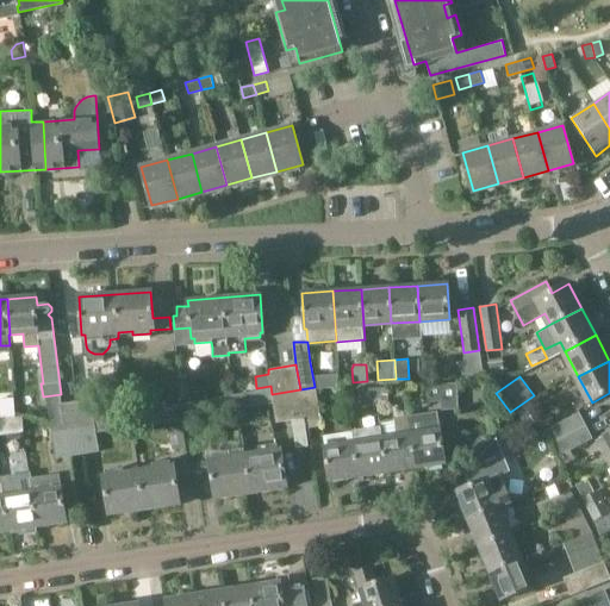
[(459,407),(456,381),(428,383),(429,401),(441,400),(441,410),(459,407)]
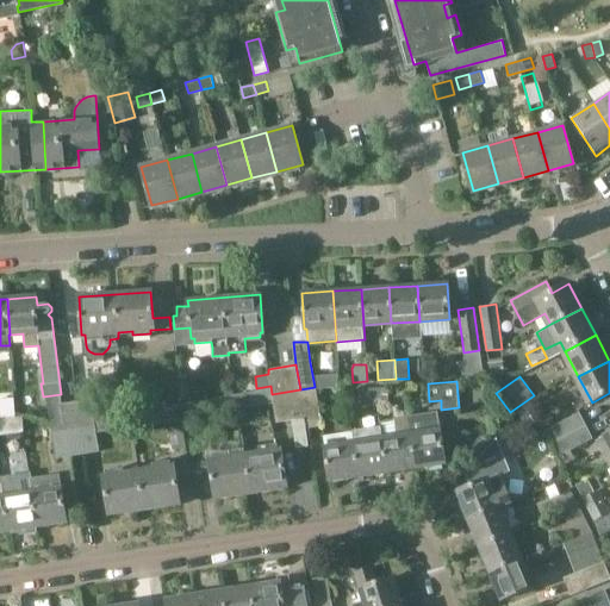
[(256,388),(259,404),(272,401),(273,400),(272,394),(271,386),(256,388)]
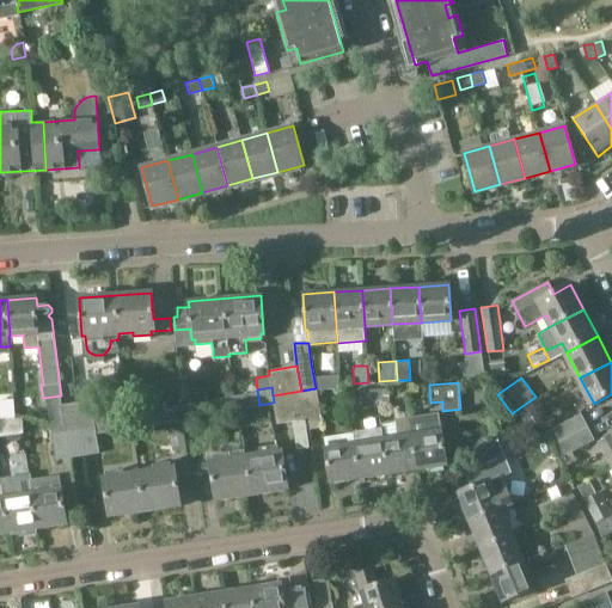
[(389,387),(375,388),(378,405),(391,405),(389,387)]
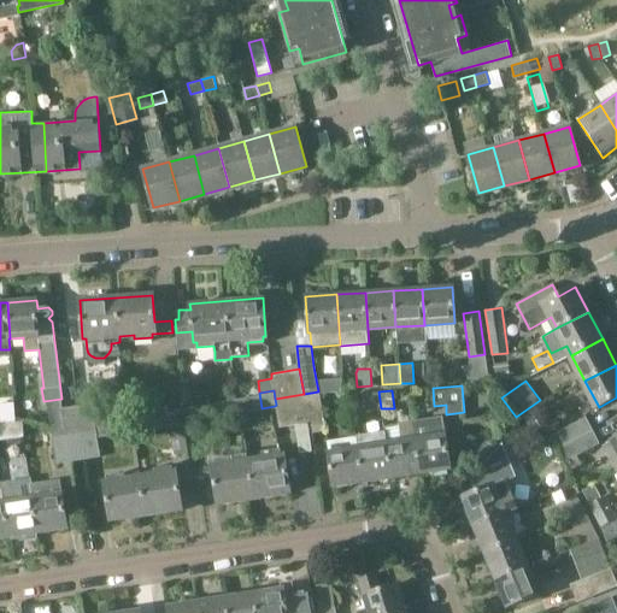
[(304,394),(309,420),(310,431),(324,429),(323,418),(318,392),(304,394)]
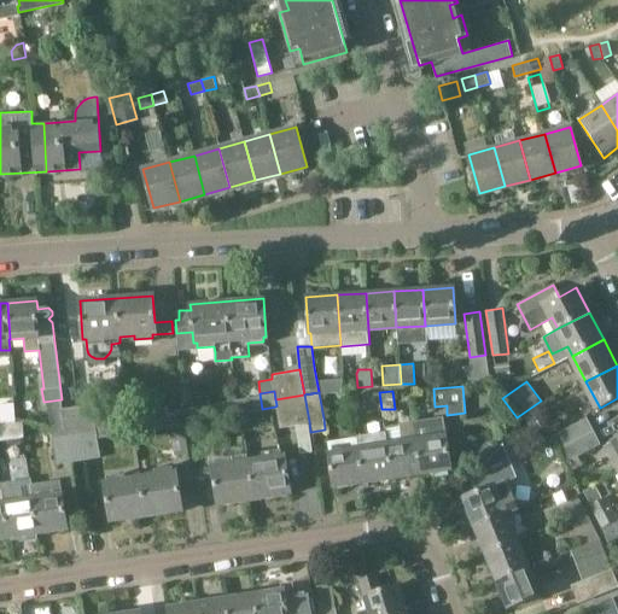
[(379,392),(367,393),(367,410),(382,409),(379,392)]
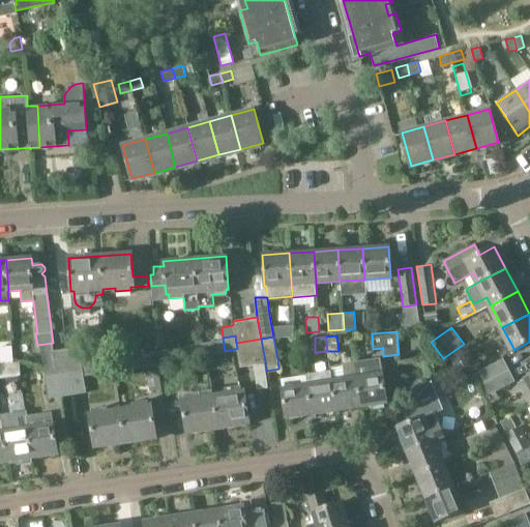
[(223,338),(209,340),(211,353),(225,351),(223,338)]
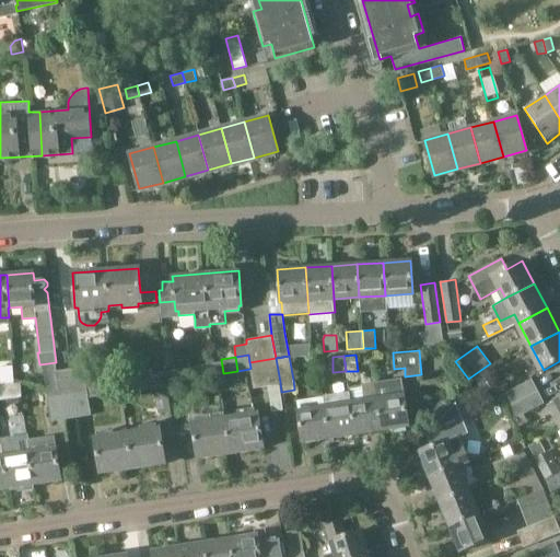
[(276,358),(249,362),(251,368),(249,369),(253,386),(280,382),(276,358)]
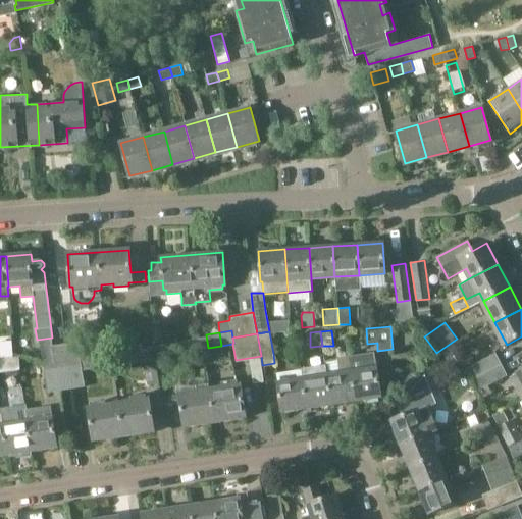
[(206,334),(194,338),(196,350),(208,348),(206,334)]
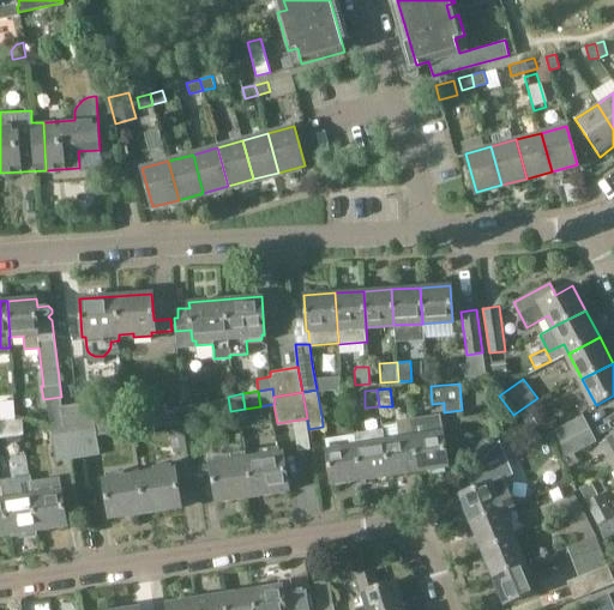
[(228,397),(212,399),(215,414),(230,411),(228,397)]
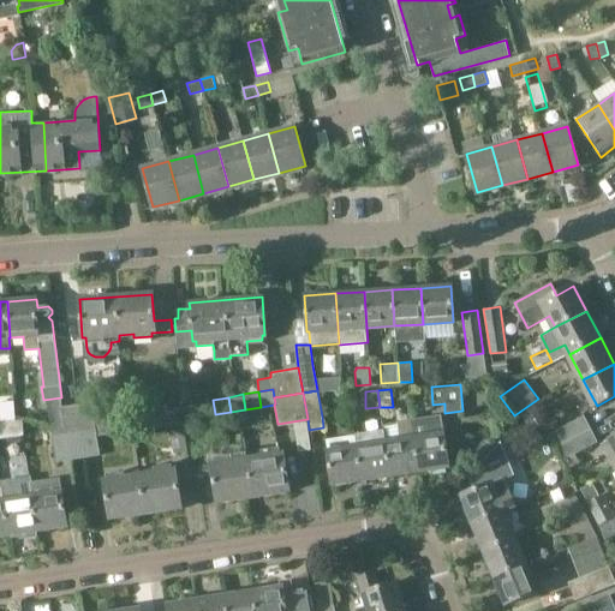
[(0,437),(23,435),(22,419),(15,419),(13,400),(0,400),(0,437)]
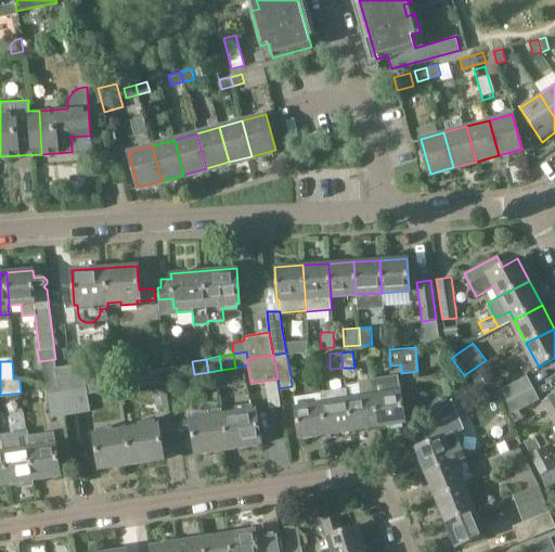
[(192,361),(179,363),(181,376),(194,374),(192,361)]
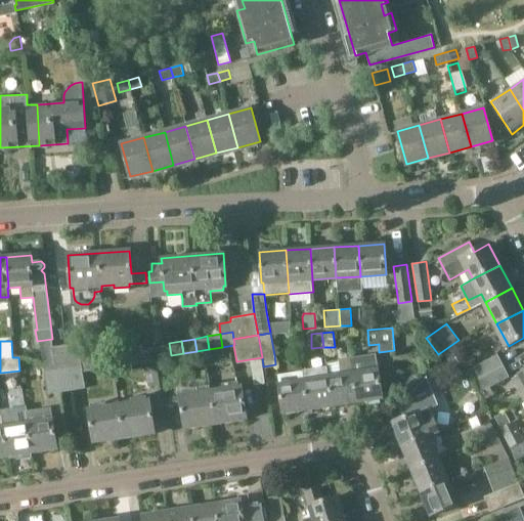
[(64,344),(68,366),(80,364),(79,358),(77,343),(64,344)]
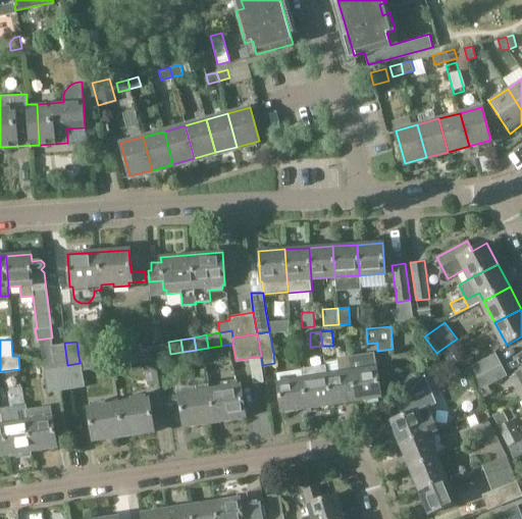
[(168,342),(155,344),(157,356),(159,356),(170,354),(168,342)]
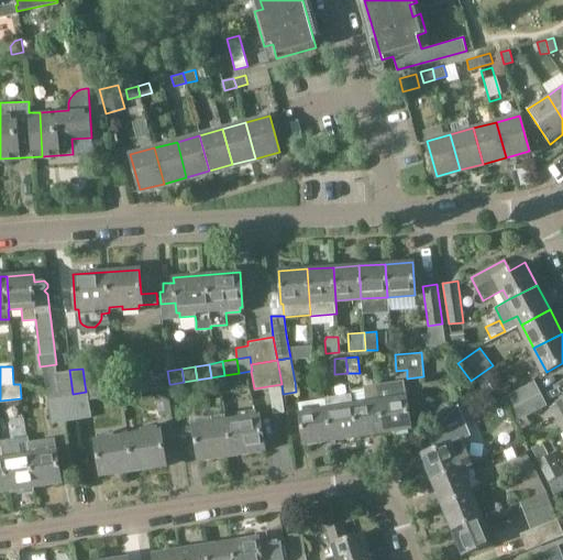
[(56,372),(61,396),(73,394),(69,370),(56,372)]
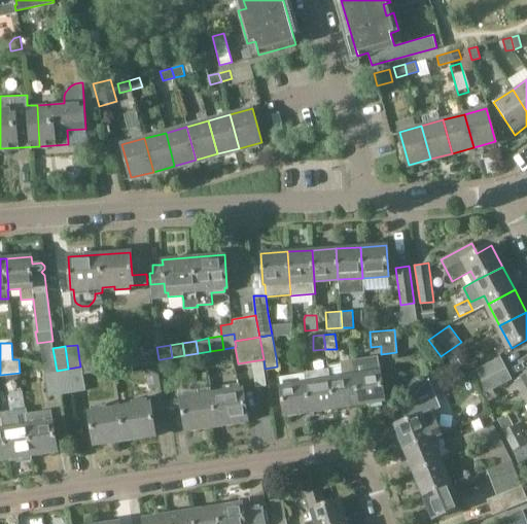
[(156,347),(144,349),(146,361),(157,359),(159,359),(156,347)]
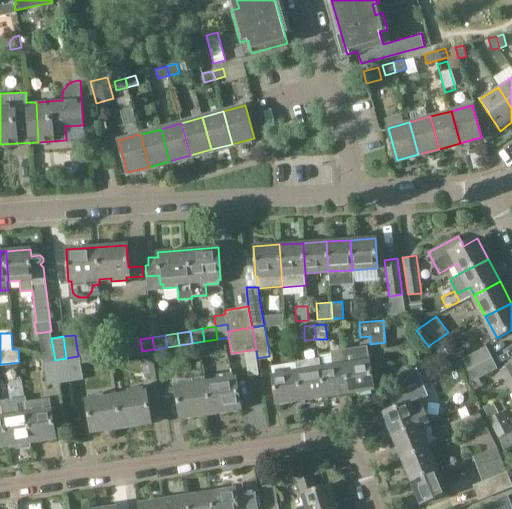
[(415,338),(406,344),(415,356),(424,350),(415,338)]
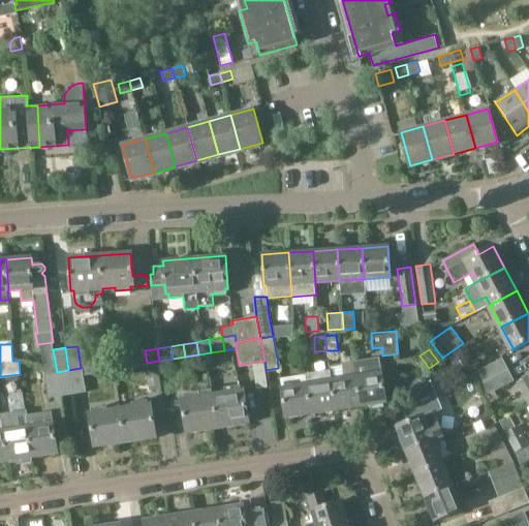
[(145,350),(131,352),(133,365),(147,363),(145,350)]
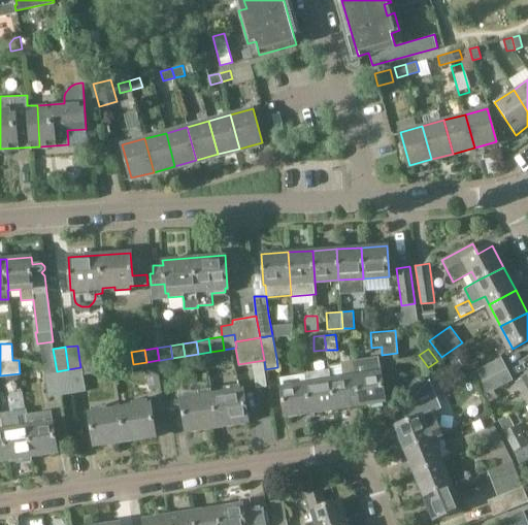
[(131,352),(119,354),(121,366),(133,364),(131,352)]
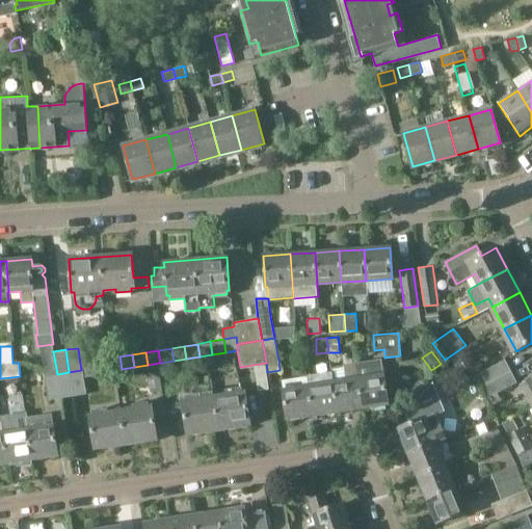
[(120,356),(106,359),(108,371),(122,369),(120,356)]
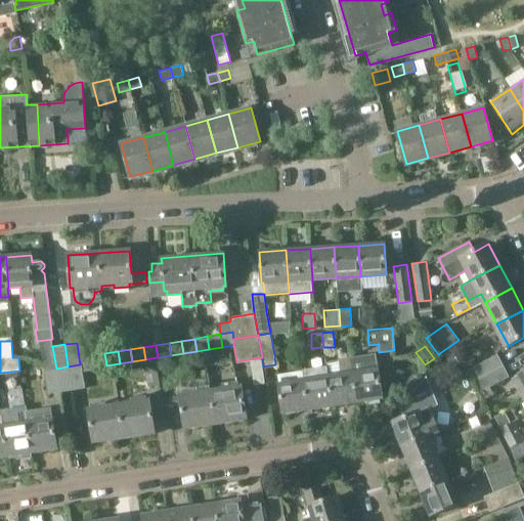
[(104,353),(92,356),(94,367),(106,365),(104,353)]
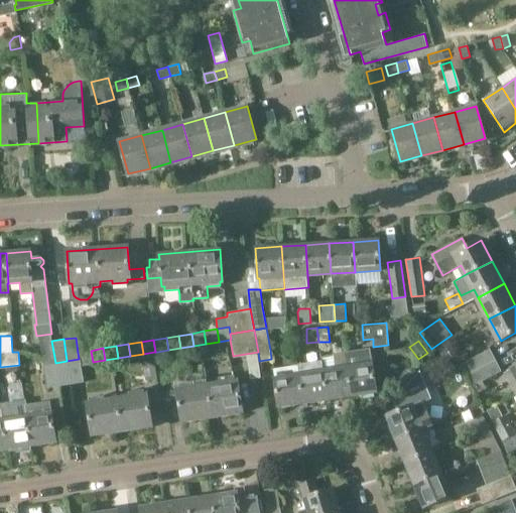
[(347,367),(352,395),(376,391),(370,348),(345,352),(347,367)]
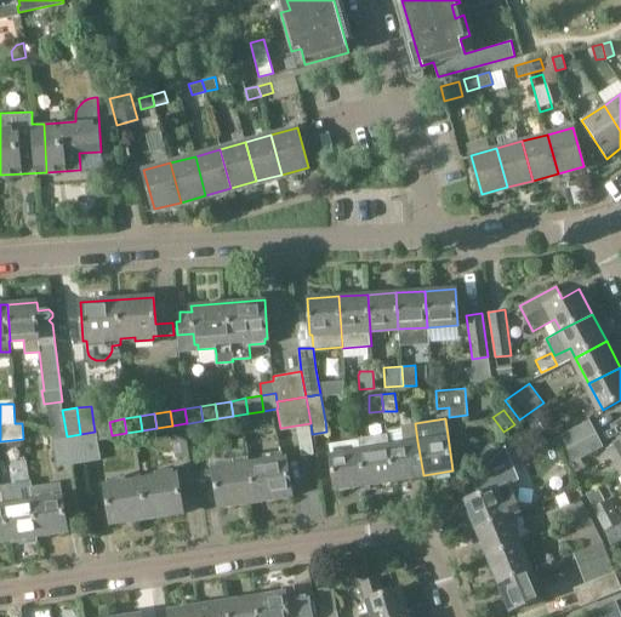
[(590,420),(556,436),(563,451),(596,433),(590,420)]
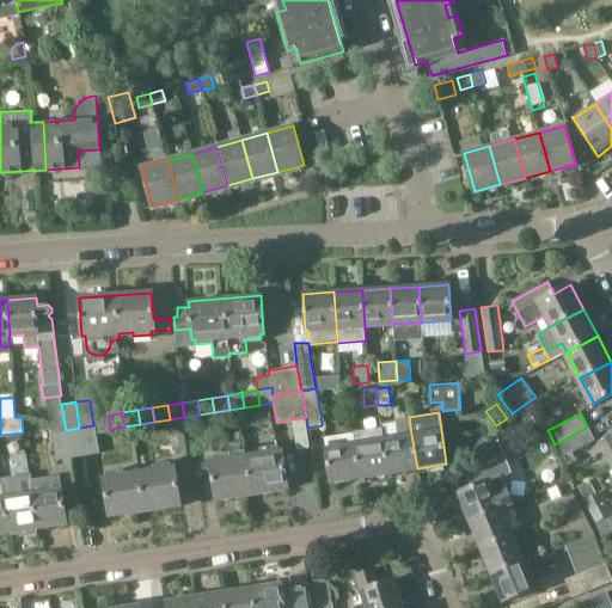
[(92,418),(93,425),(95,433),(110,429),(108,416),(92,418)]
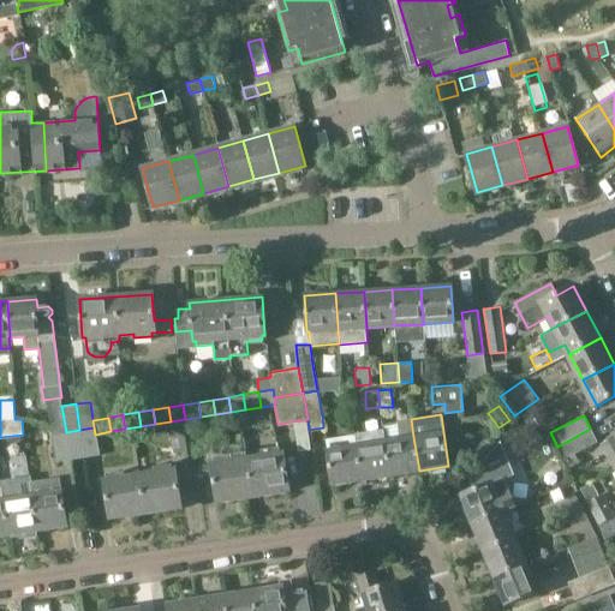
[(386,442),(390,474),(419,471),(413,437),(411,419),(396,421),(400,439),(386,442)]
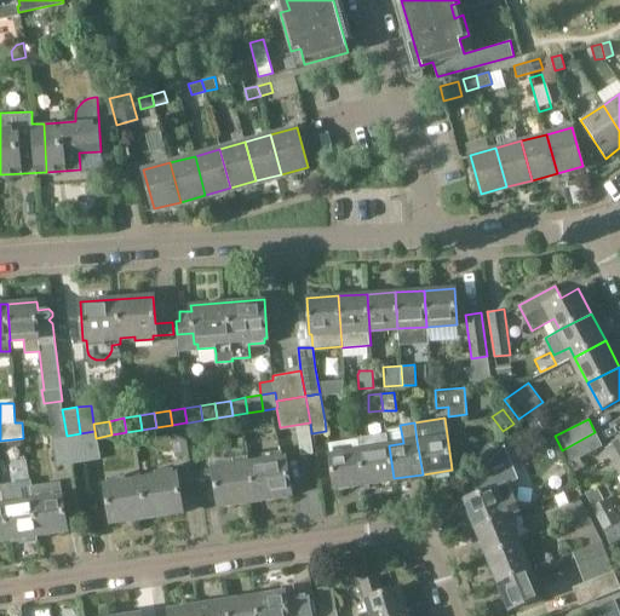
[(95,431),(80,433),(85,459),(99,456),(96,438),(95,431)]
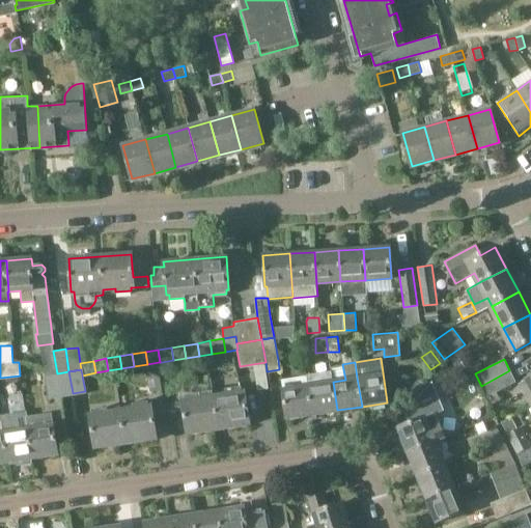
[(481,386),(486,396),(515,382),(509,370),(481,386)]
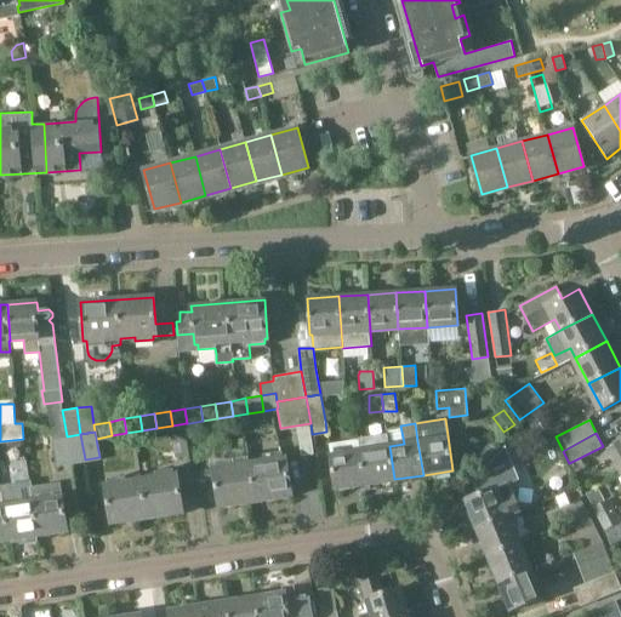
[(67,436),(70,462),(85,460),(80,434),(67,436)]
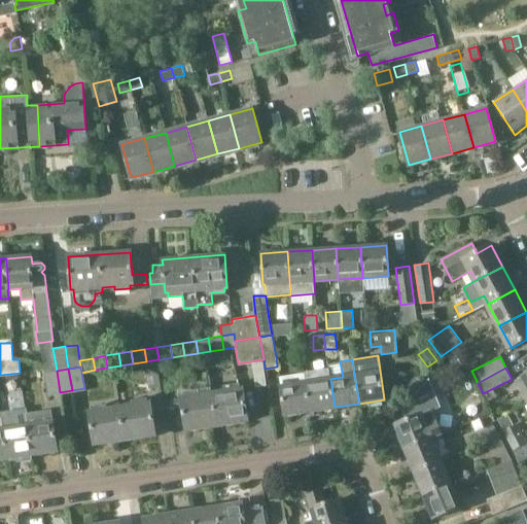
[(48,394),(60,392),(57,371),(44,373),(48,394)]
